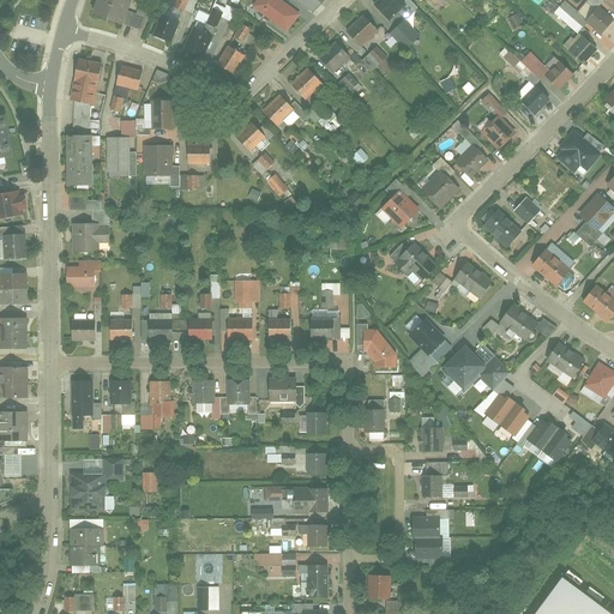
[(127,0),(103,0),(97,18),(118,26),(127,0)]
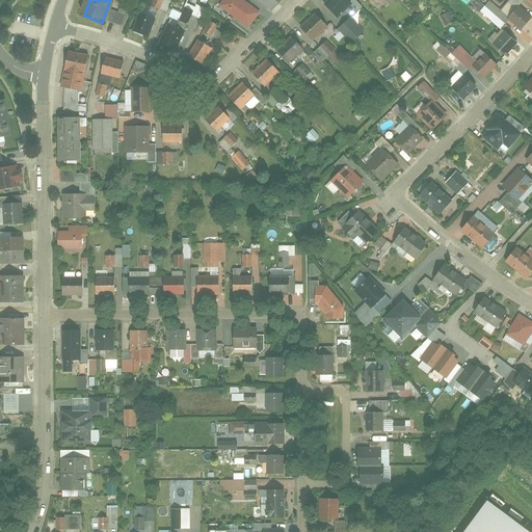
[(167,12),(170,0),(156,0),(154,8),(167,12)]
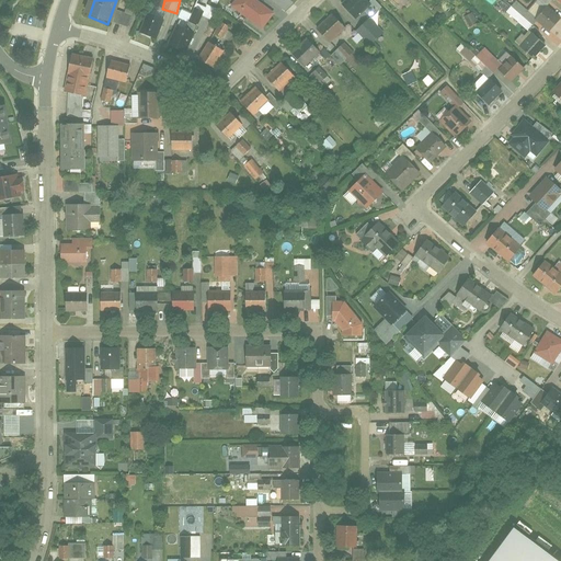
[(236,0),(232,6),(262,27),(272,13),(253,0),(236,0)]
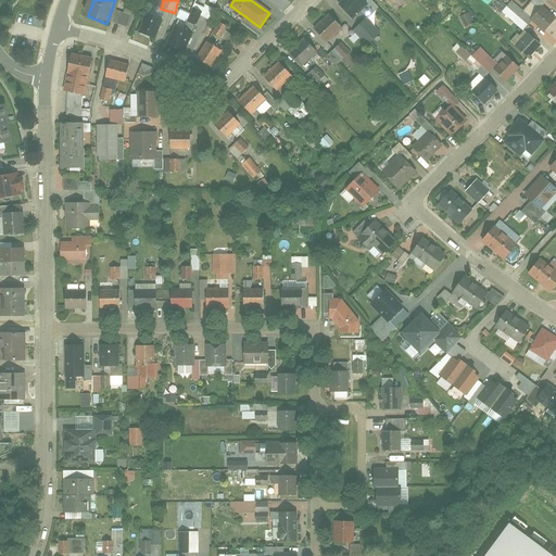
[(375,16),(357,0),(349,0),(339,10),(352,24),(359,15),(366,22),(353,35),(367,49),(380,36),(368,24),(375,16)]
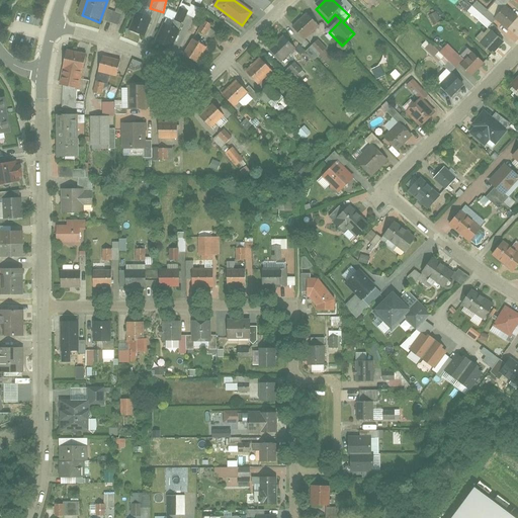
[(491,12),(483,5),(476,0),(467,0),(462,6),(483,23),(491,15),(490,14),(491,12)]
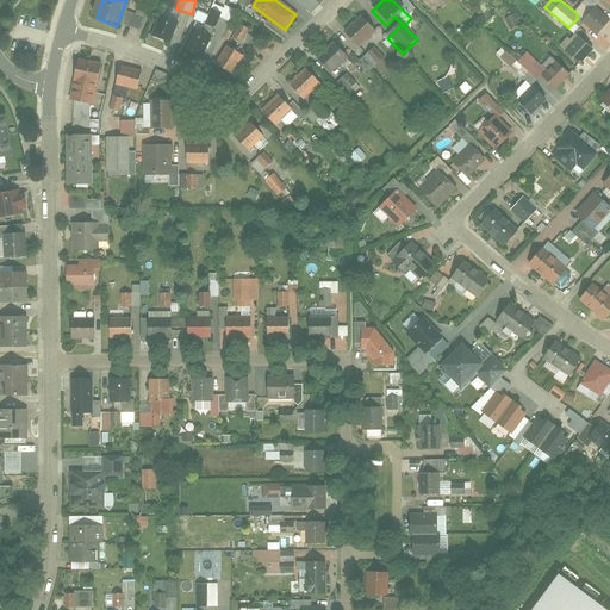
[(573,0),(568,6),(578,14),(591,0),(590,0),(573,0)]
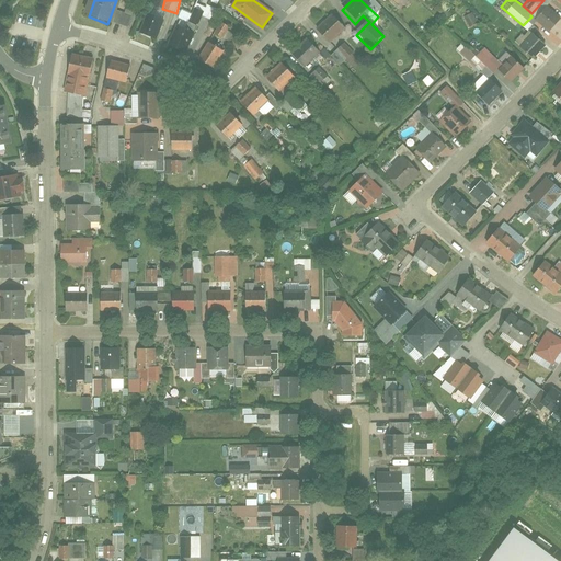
[(531,13),(530,15),(531,16),(545,27),(558,13),(544,0),(531,13)]
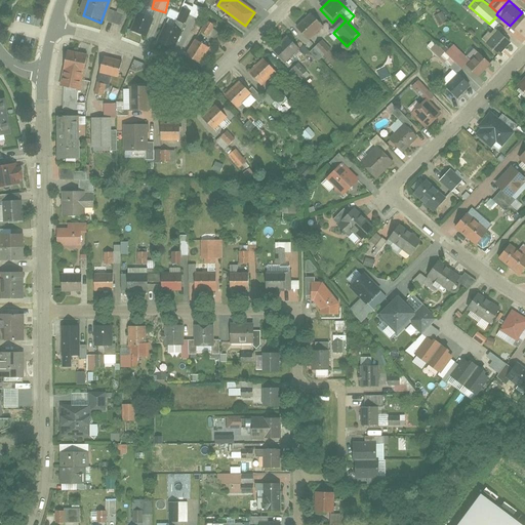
[(149,36),(158,15),(143,8),(134,30),(149,36)]
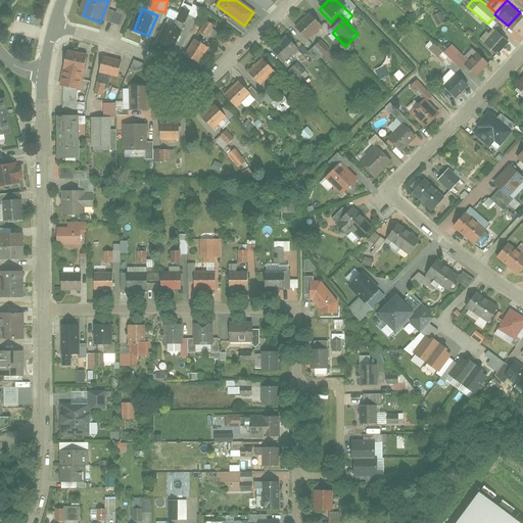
[(294,29),(307,42),(320,30),(307,16),(294,29)]
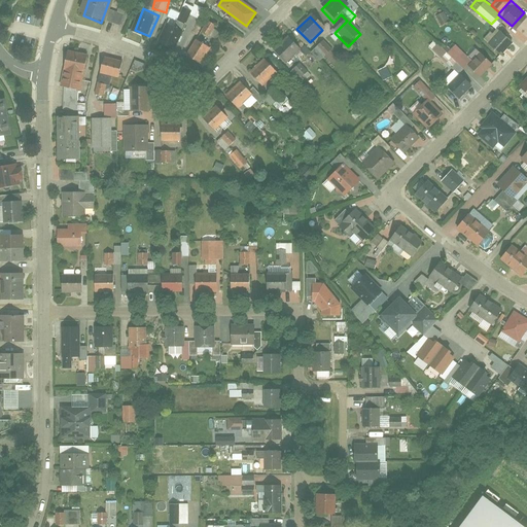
[(186,30),(171,21),(157,42),(173,51),(186,30)]
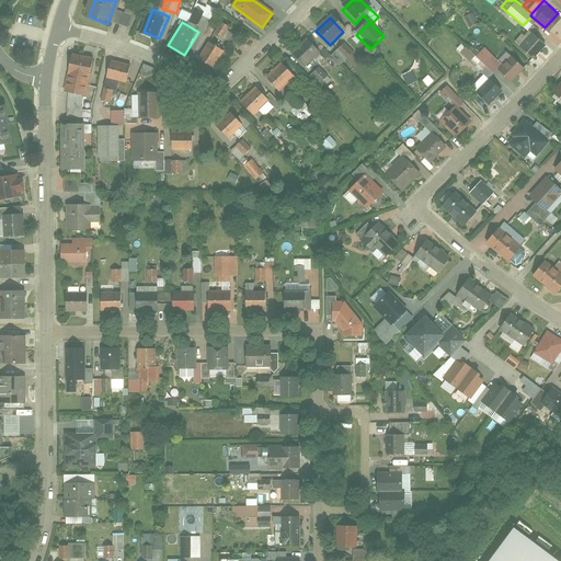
[(222,38),(228,26),(222,24),(217,36),(222,38)]
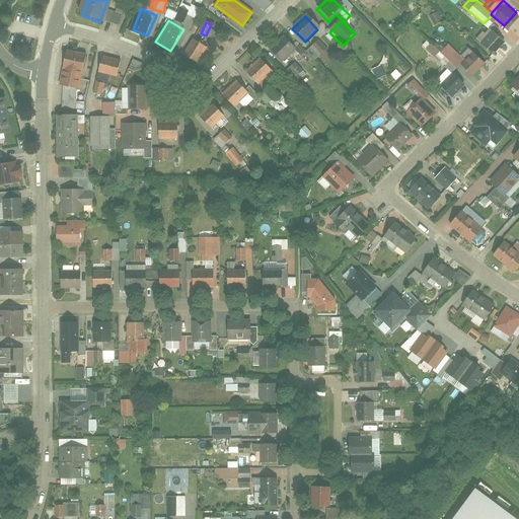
[(488,51),(500,38),(485,23),(480,27),(478,25),(470,33),(476,39),(475,40),(488,51)]
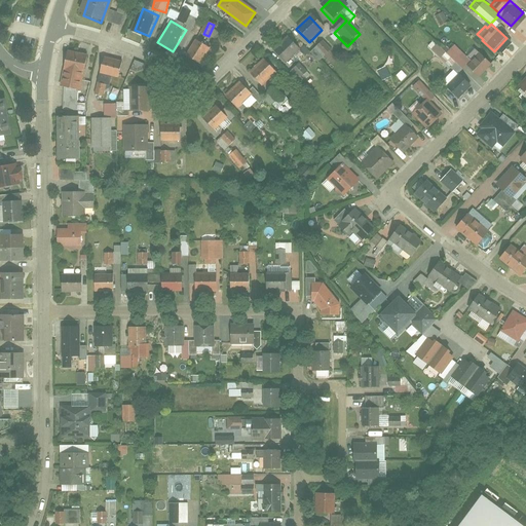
[(273,51),(284,63),(301,46),(291,35),(273,51)]
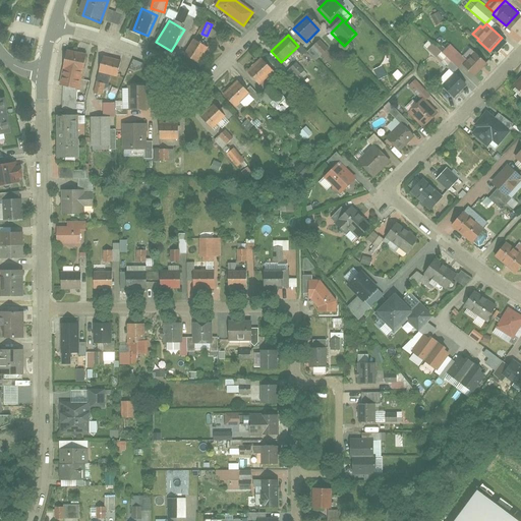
[(213,46),(196,36),(183,57),(199,67),(213,46)]
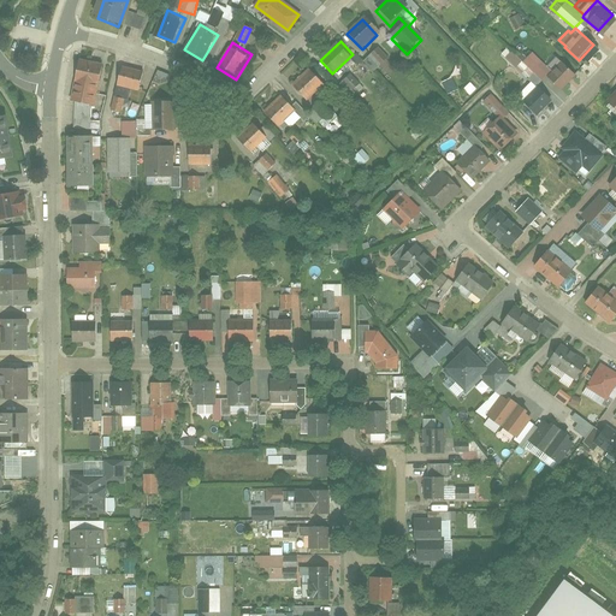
[(556,87),(570,71),(545,46),(535,57),(546,67),(542,73),(556,87)]
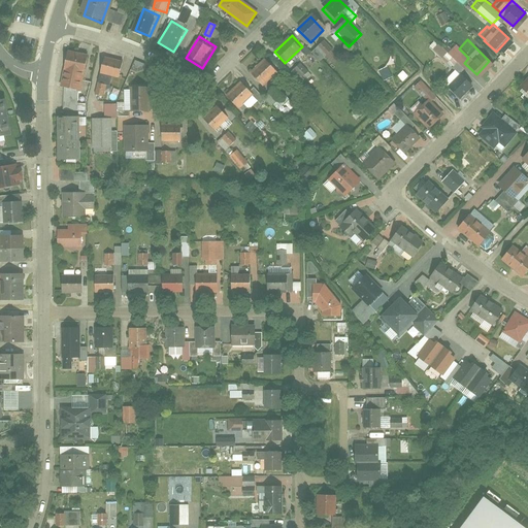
[(438,51),(456,68),(465,59),(449,40),(438,51)]
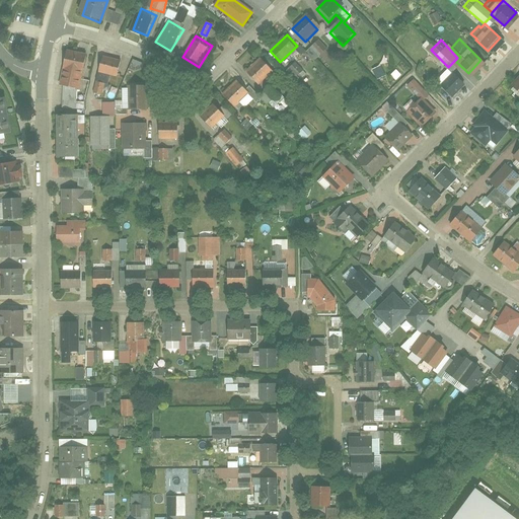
[(317,45),(302,60),(308,67),(324,52),(317,45)]
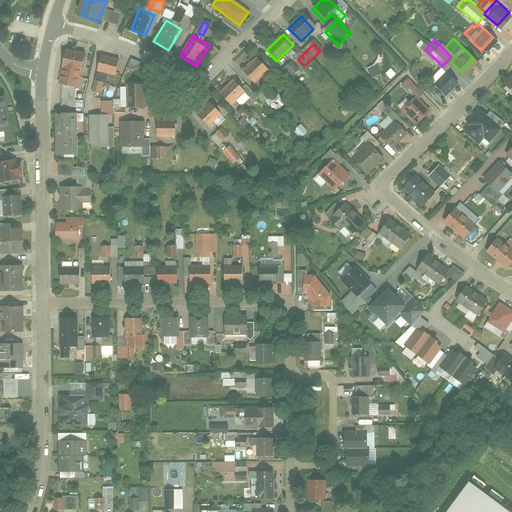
[(94,55),(74,49),(63,84),(84,91),(94,55)]
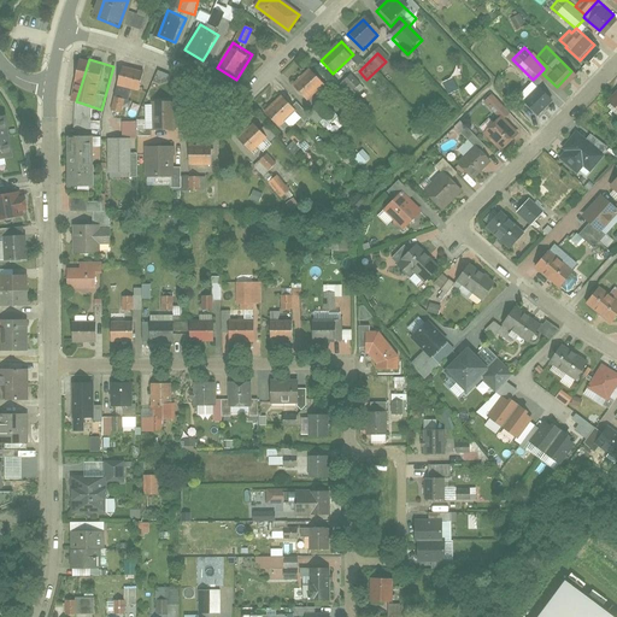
[(150,76),(125,68),(119,88),(144,95),(150,76)]
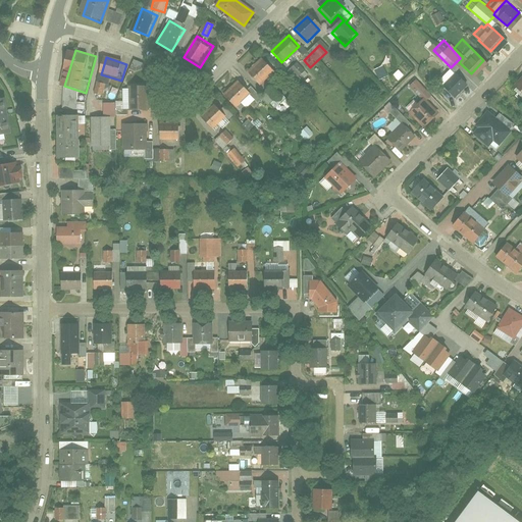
[(274,70),(264,59),(248,74),(258,86),(274,70)]
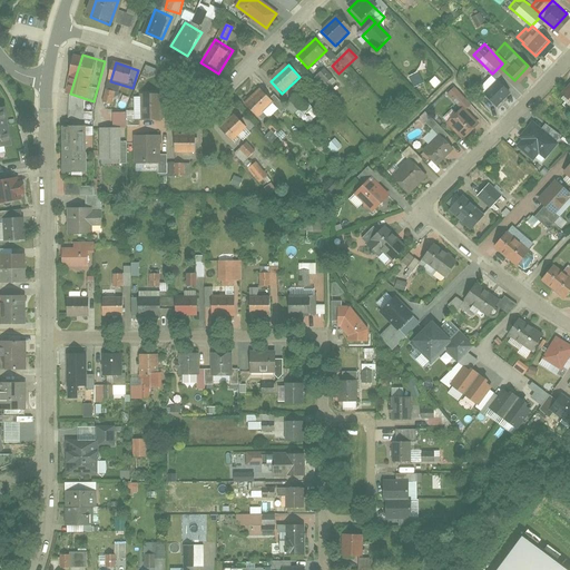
[(144,67),(141,79),(159,82),(160,70),(144,67)]
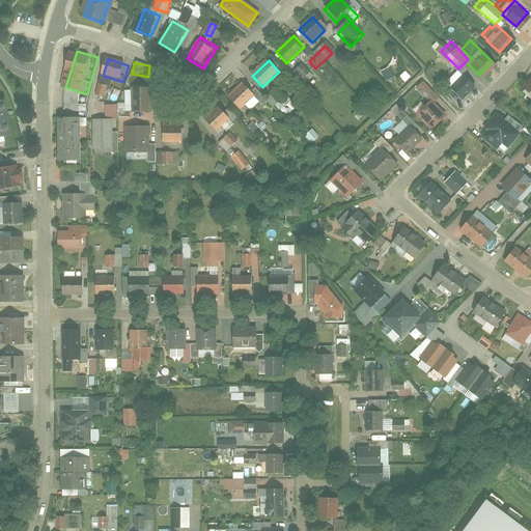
[(302,80),(309,72),(300,63),(292,73),(302,80)]
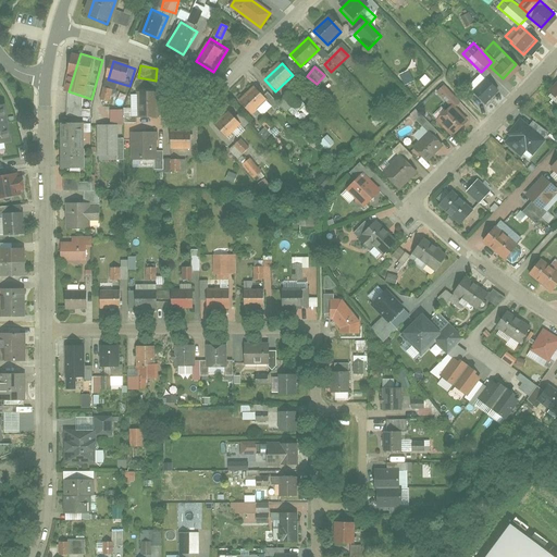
[(556,70),(543,86),(556,98),(556,70)]
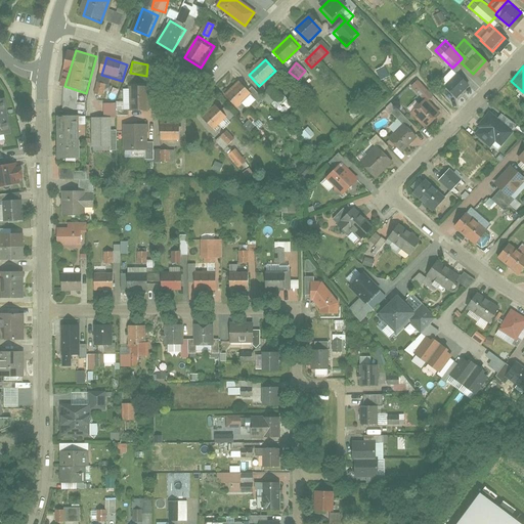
[(385,67),(376,70),(380,80),(389,77),(385,67)]
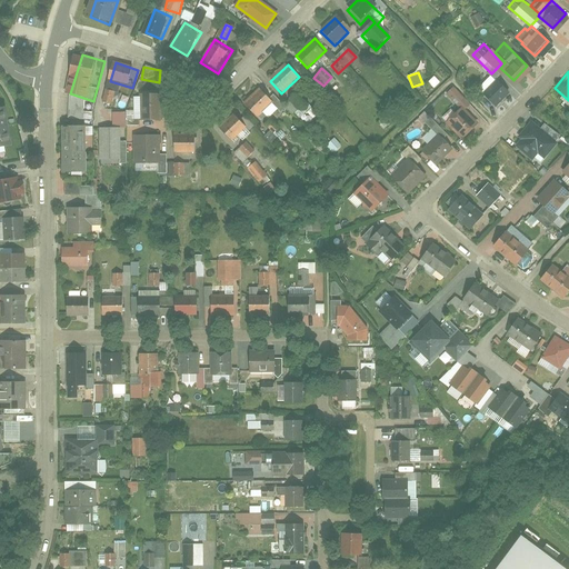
[(491,100),(503,88),(490,75),(478,87),(491,100)]
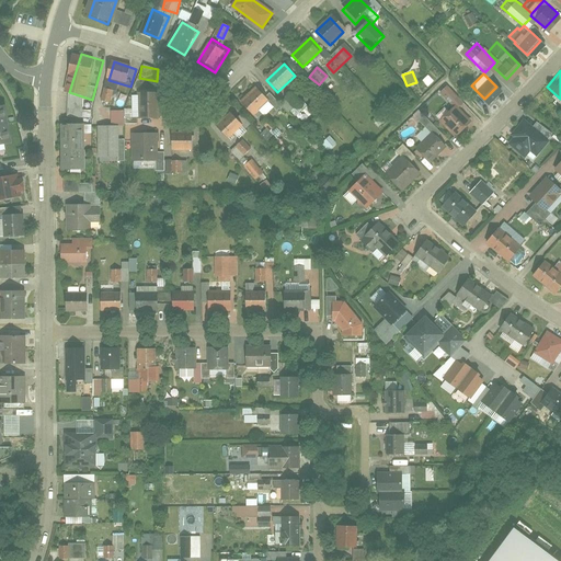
[(271,105),(256,90),(240,105),(255,121),(271,105)]
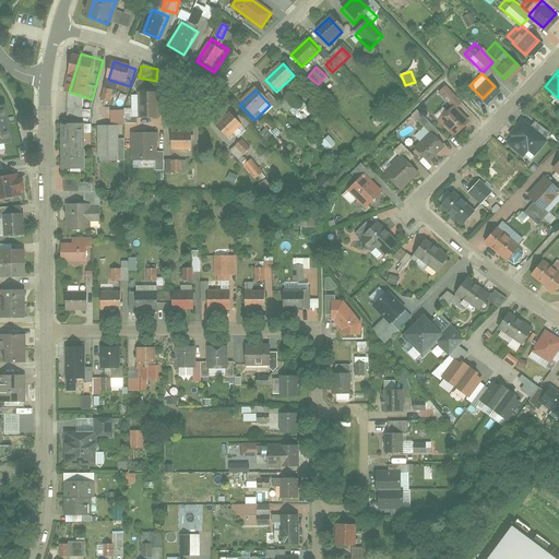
[(159,96),(143,96),(143,120),(161,120),(159,96)]
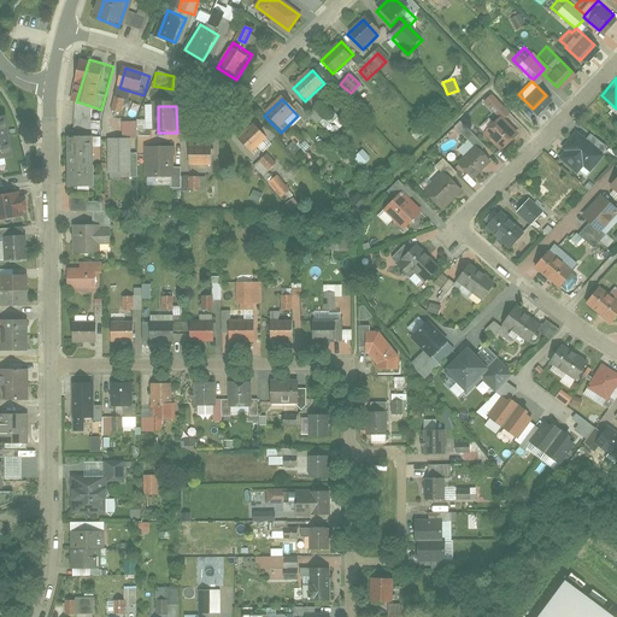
[(481,125),(500,147),(512,135),(493,115),(481,125)]
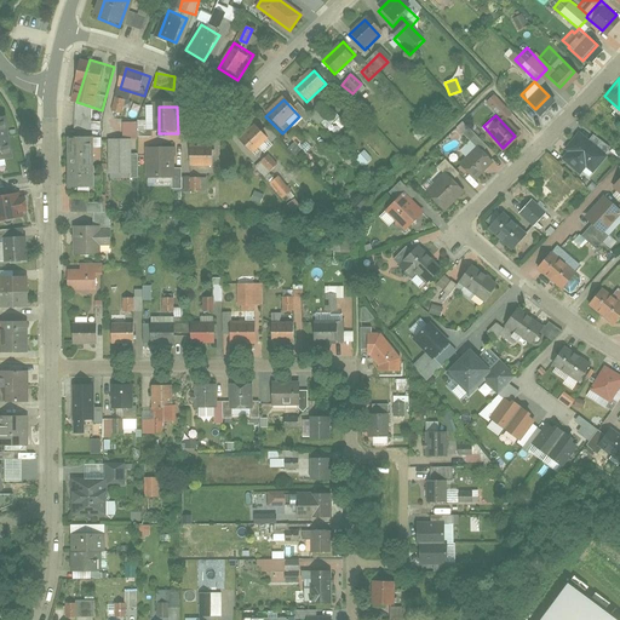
[(270,138),(257,125),(240,142),(253,155),(270,138)]
